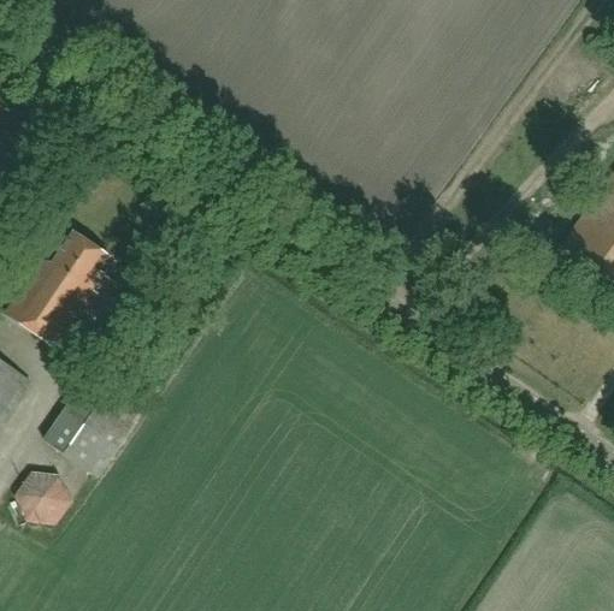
[(613,172),(559,248),(613,288),(613,172)]
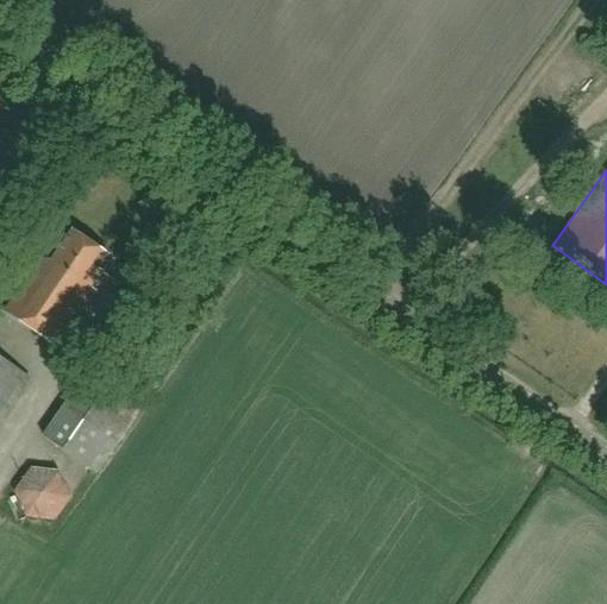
[(38,256),(2,308),(57,345),(95,288),(92,285),(102,270),(97,266),(106,251),(72,227),(50,258),(38,256)]
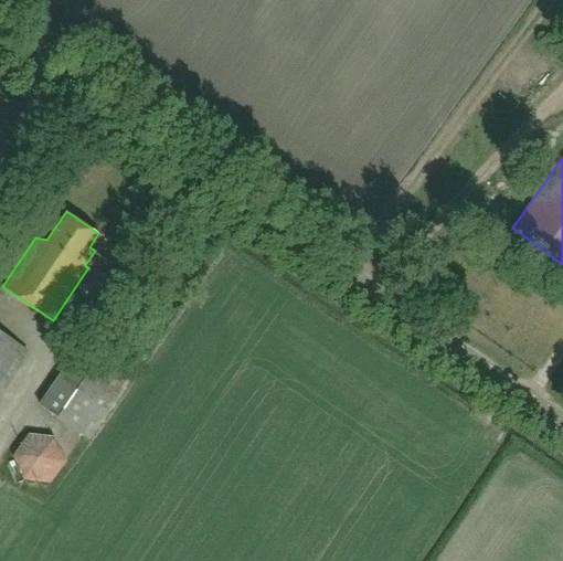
[(0,389),(29,349),(0,328),(0,389)]
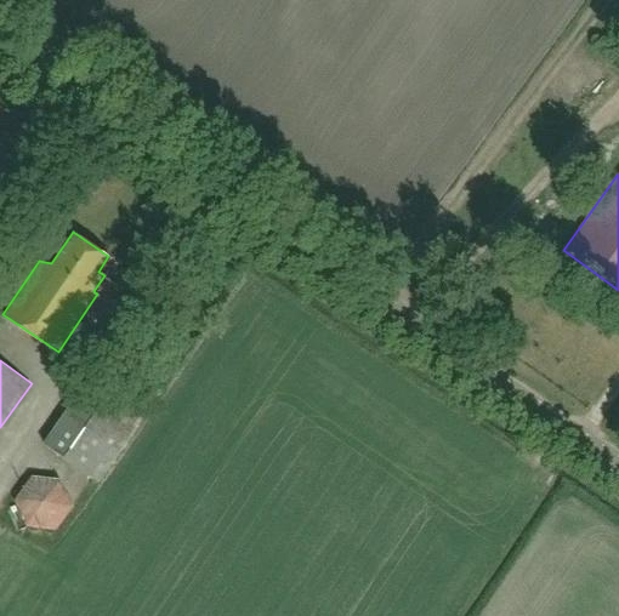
[(96,365),(43,441),(96,478),(149,403),(96,365)]
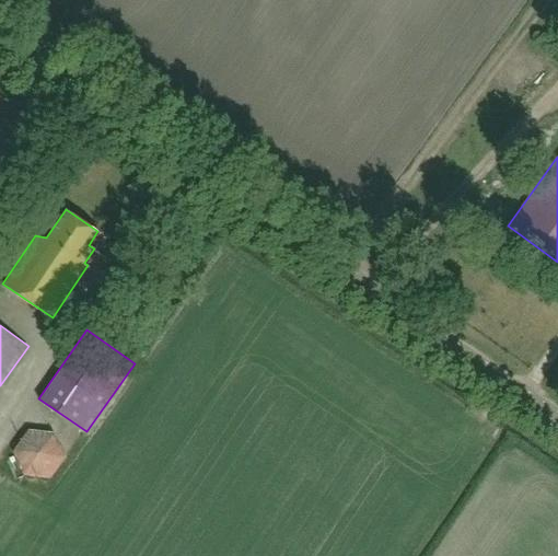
[(48,477),(64,455),(54,431),(27,428),(11,449),(22,474),(48,477)]
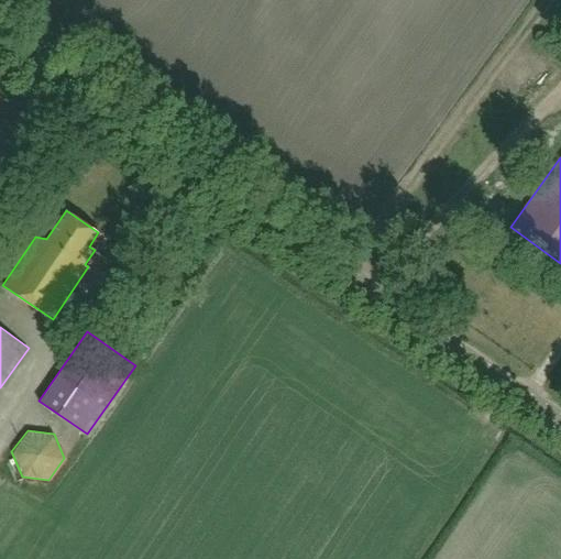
All buildings are outlined.
